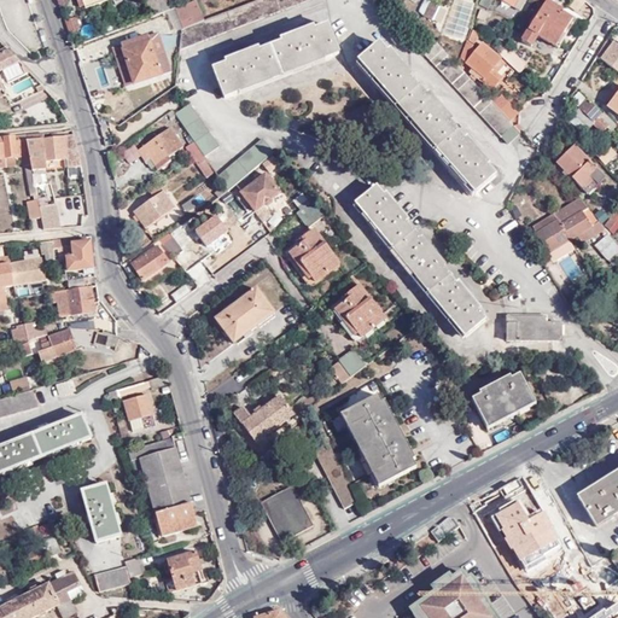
[(145,0),(152,19),(169,12),(164,0),(145,0)]
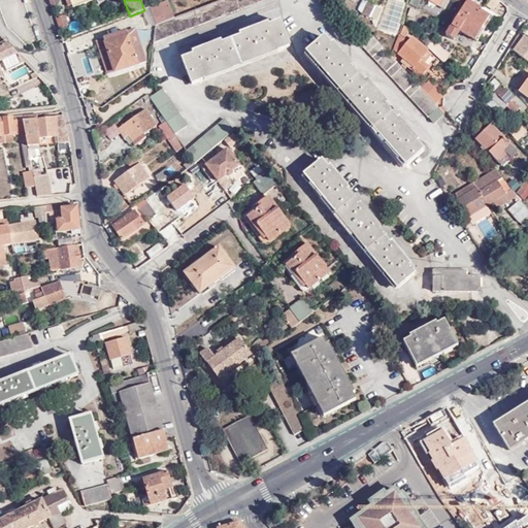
[(224,0),(174,20),(157,26),(154,42),(264,0),(224,0)]
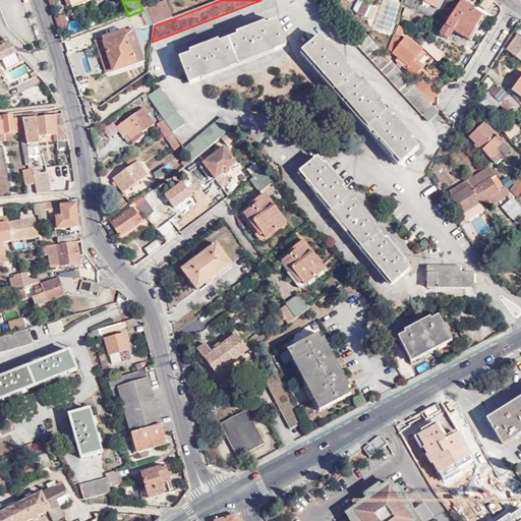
[(441,0),(436,0),(432,7),(437,10),(443,1),(441,0)]
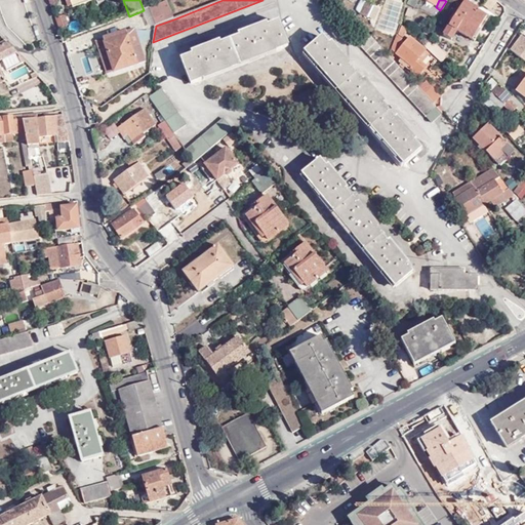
[(465,1),(460,8),(474,17),(477,11),(478,9),(465,1)]
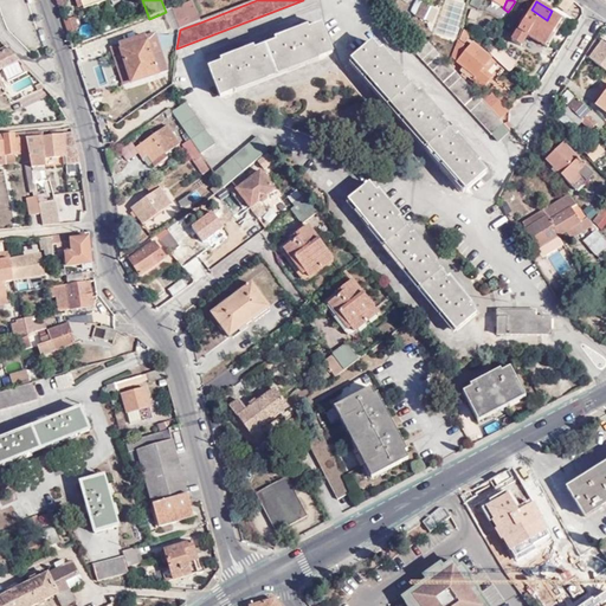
[(172,10),(180,30),(200,23),(193,2),(172,10)]
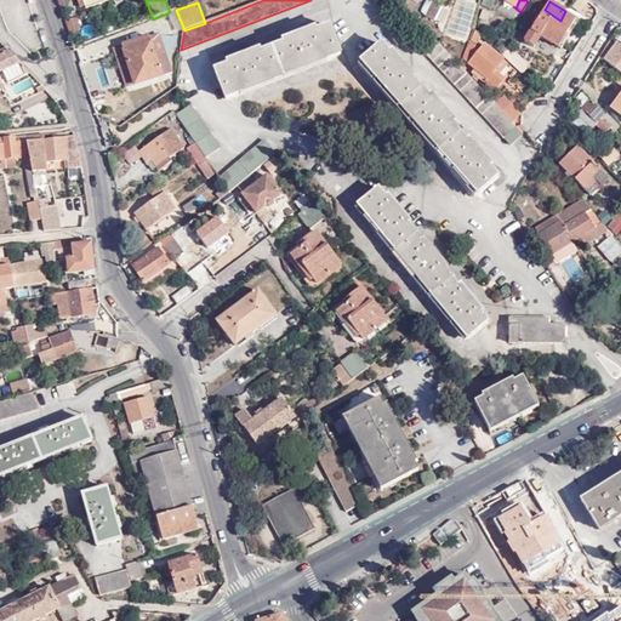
[(442,7),(434,3),(427,16),(434,20),(442,7)]
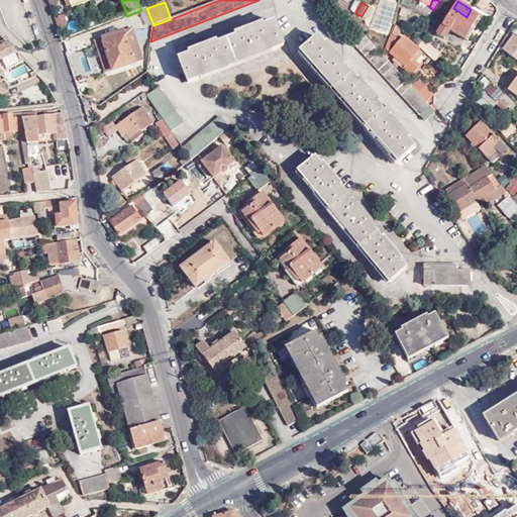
[(407,11),(401,8),(399,15),(404,17),(407,11)]
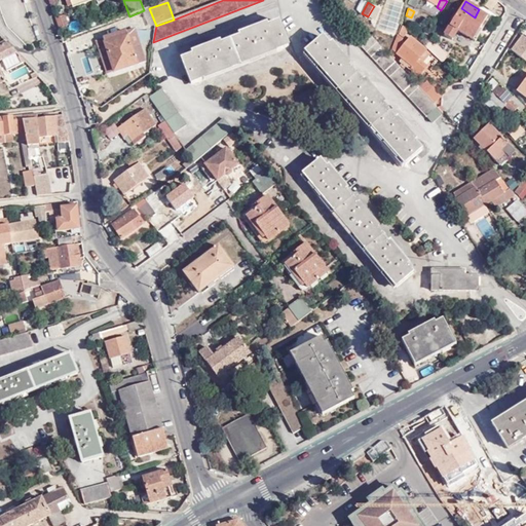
[(475,17),(461,8),(450,27),(449,26),(443,36),(453,41),(458,31),(477,42),(488,23),(485,21),(487,16),(478,11),(475,17)]
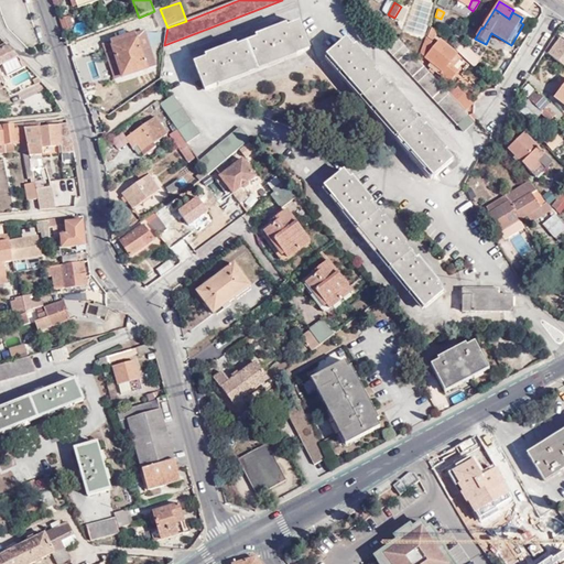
[(68,17),(58,20),(62,31),(73,28),(68,17)]
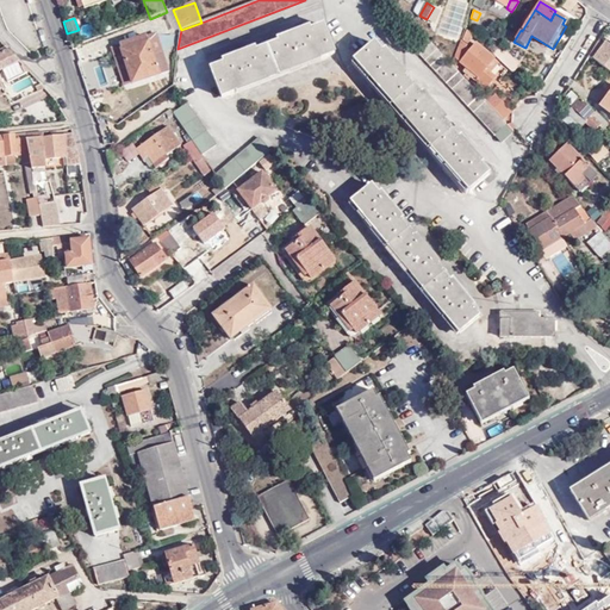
[(256,53),(224,64),(211,70),(222,98),(236,93),(235,91),(319,57),(319,60),(335,55),(324,26),(311,31),(278,44),(256,53)]
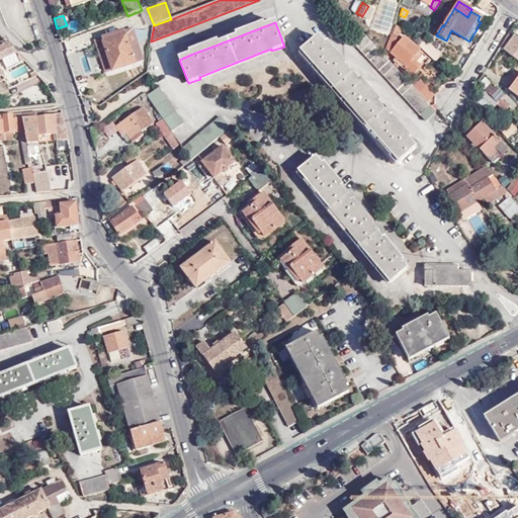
[(235,34),(236,37),(264,26),(263,24),(248,29),(235,34)]
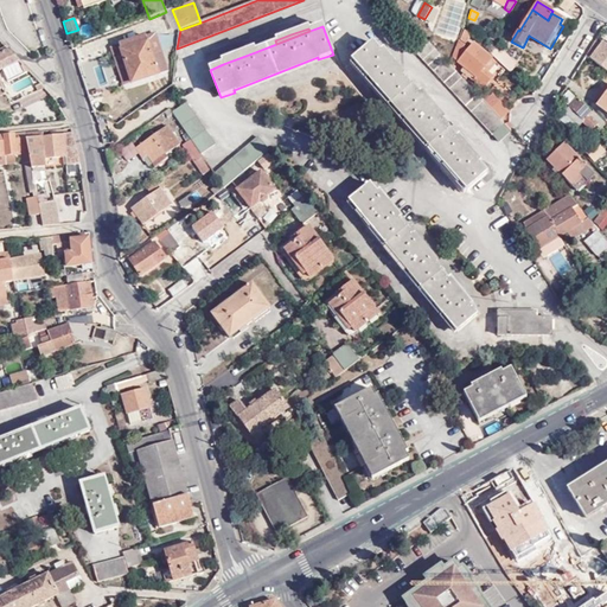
[(155,32),(109,48),(121,88),(167,72),(155,32)]
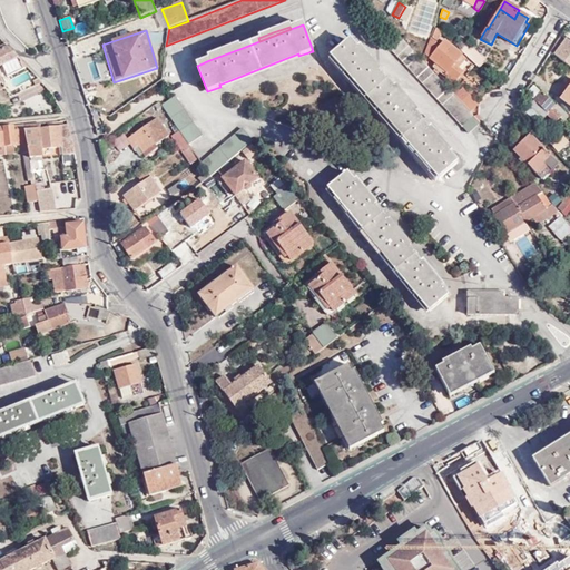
[(436,42),(442,33),(439,30),(432,39),(436,42)]
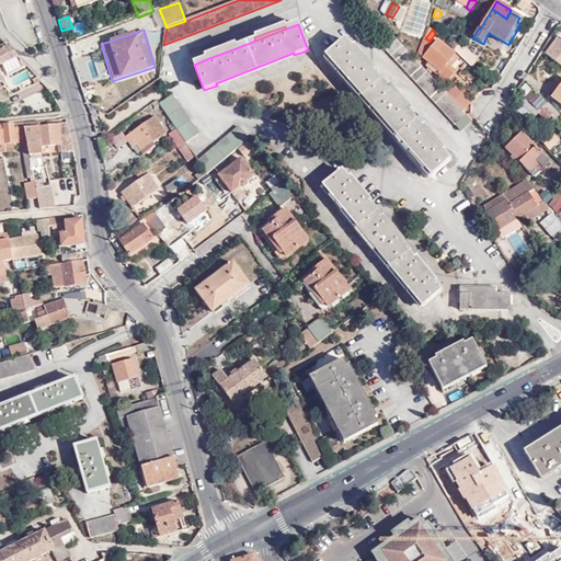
[(424,38),(419,55),(422,57),(428,64),(426,67),(428,69),(433,72),(446,83),(455,72),(450,68),(446,65),(454,56),(437,42),(432,48),(427,45),(428,43),(424,38)]
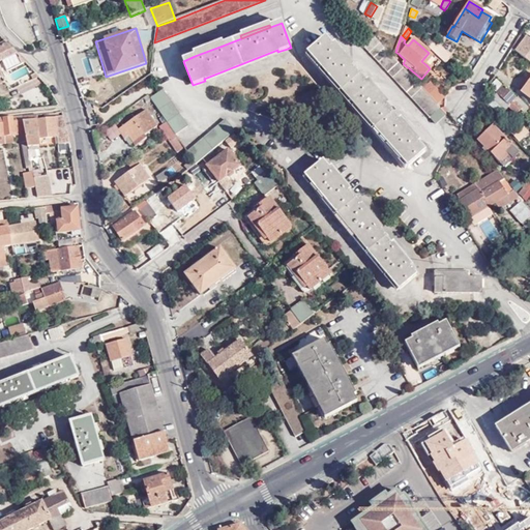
[(392,56),(391,55),(375,37),(363,47),(431,119),(441,110),(437,106),(419,86),(394,58),(392,56)]
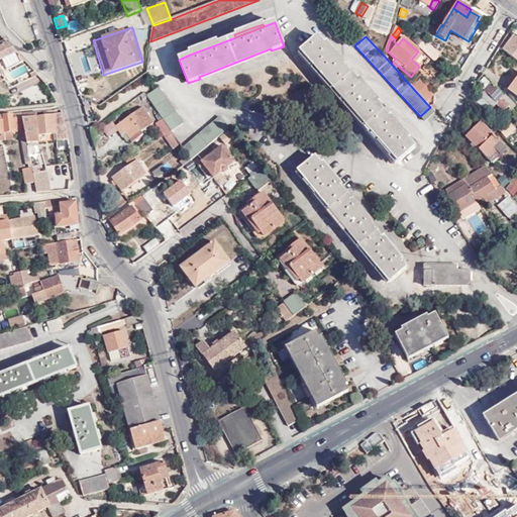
[(318,37),(301,53),(398,164),(416,148),(408,138),(409,137),(399,125),(389,113),(386,116),(374,102),(377,100),(367,89),(357,78),(355,80),(344,67),(345,66),(335,54),(326,43),(324,44),(318,37)]
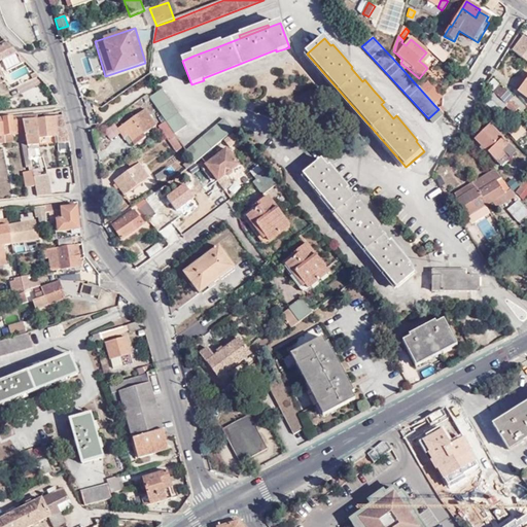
[(513,51),(526,63),(526,39),(525,38),(513,51)]
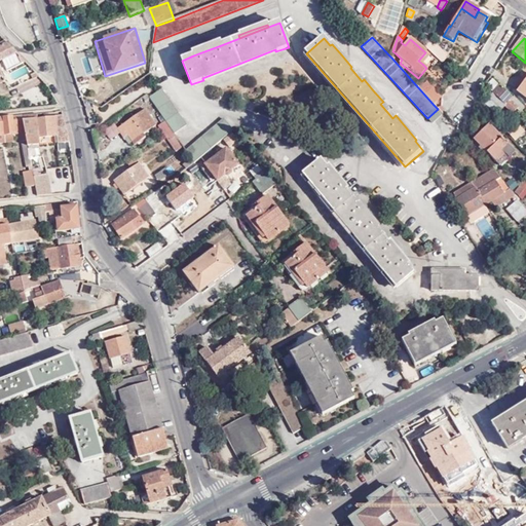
[(424,47),(442,64),(448,57),(429,40),(424,47)]
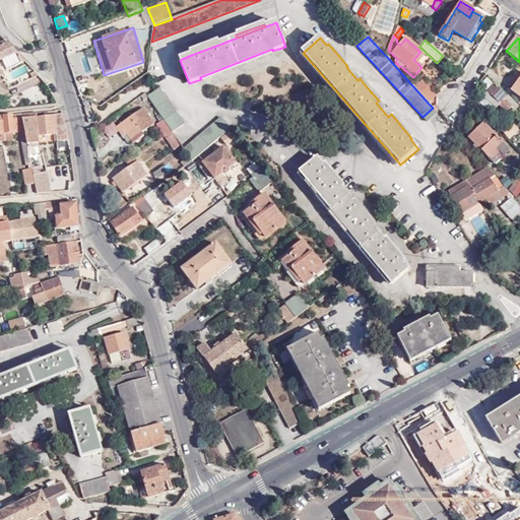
[(0,71),(0,60),(17,52),(6,41),(0,44),(0,72),(0,71)]
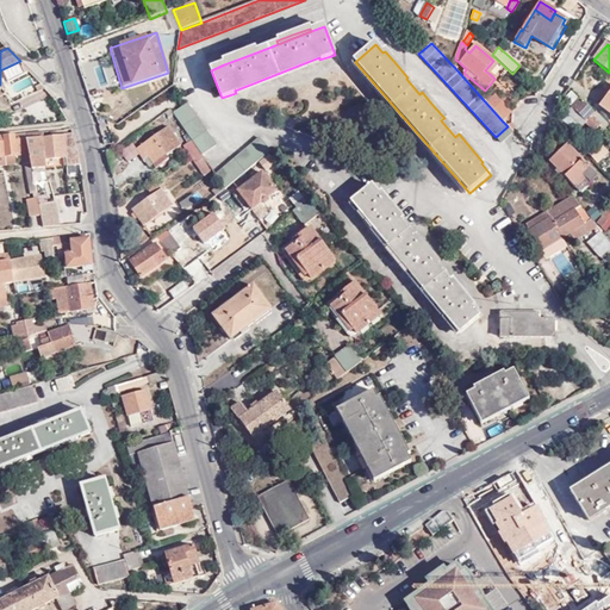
[(222,62),(224,64),(256,53),(255,49),(237,56),(222,62)]
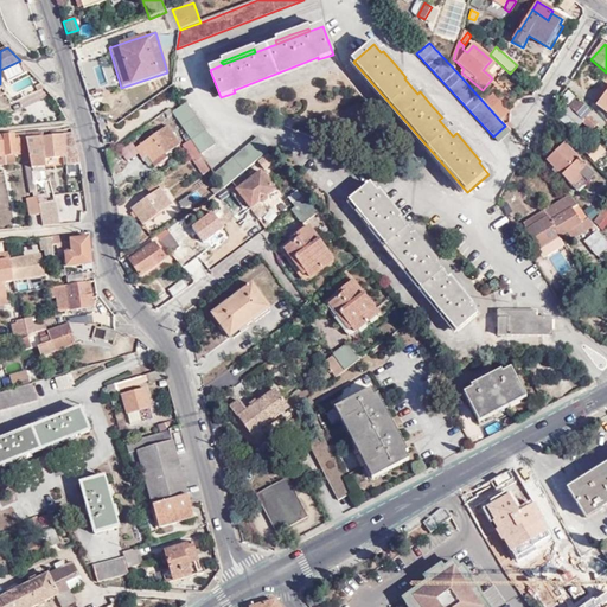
[(234,90),(235,93),(236,95),(319,62),(318,59),(318,57),(234,90)]
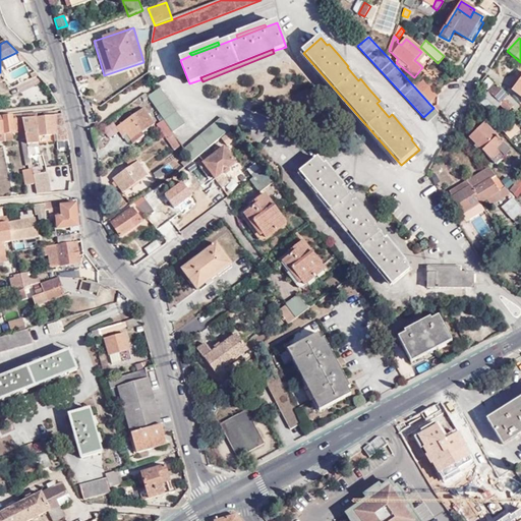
[(425,55),(421,52),(414,60),(418,63),(425,55)]
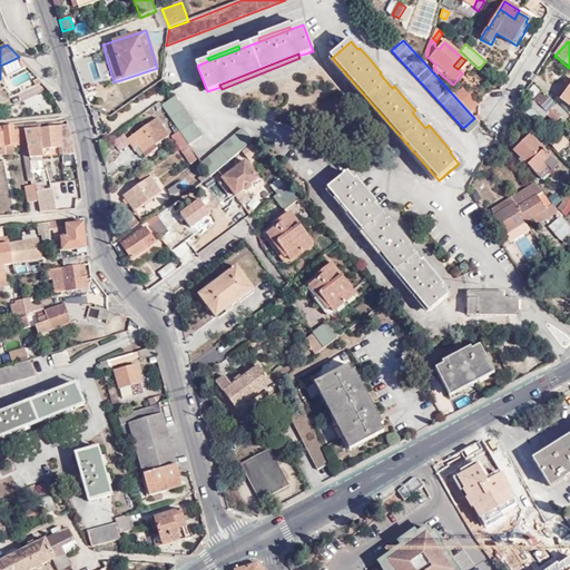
[(439,180),(332,58),(328,60),(435,184),(439,180)]
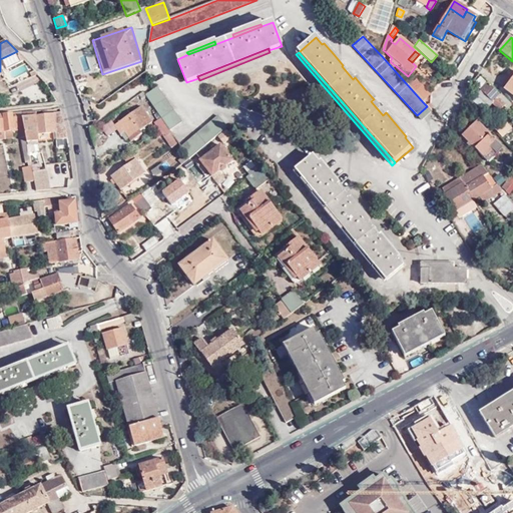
[(409,80),(406,83),(423,102),(430,96),(416,81),(413,84),(409,80)]
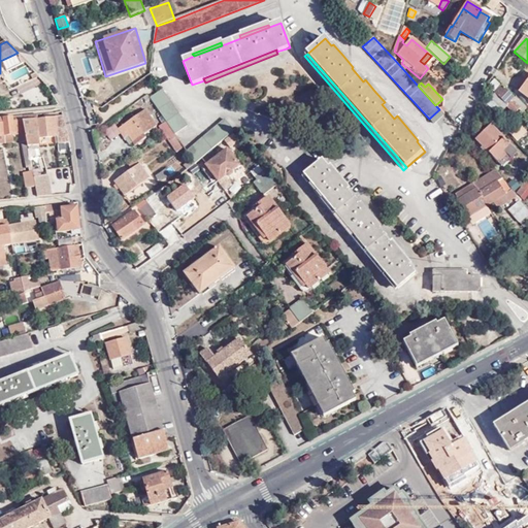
[(524,105),(517,98),(516,100),(502,87),(491,98),(503,111),(508,107),(515,114),(524,105)]
